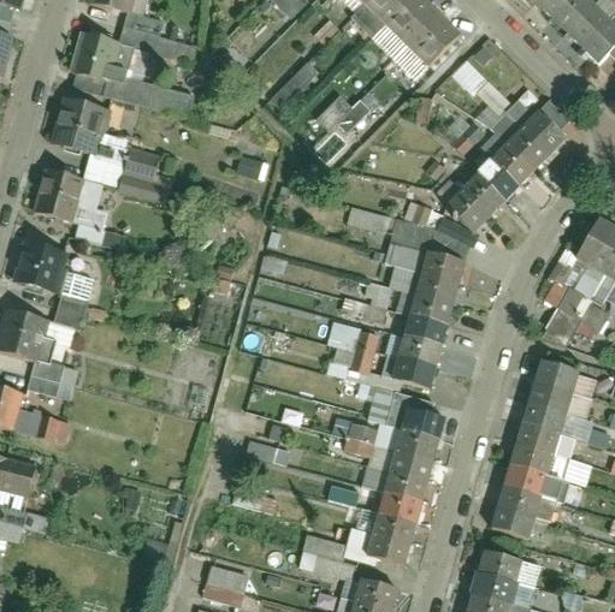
[(0,0),(0,4),(30,12),(33,0),(0,0)]
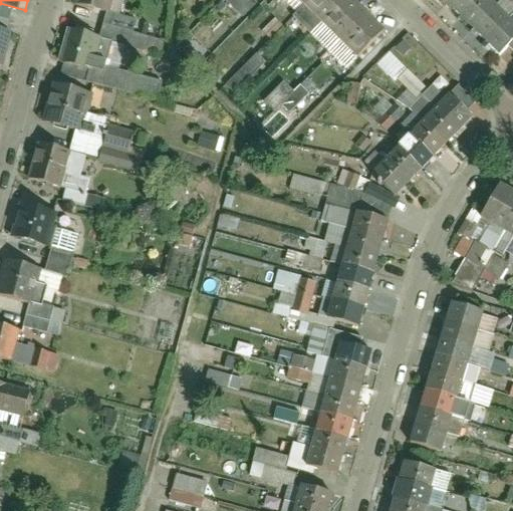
[(227,0),(242,15),(256,1),(255,0),(227,0)]
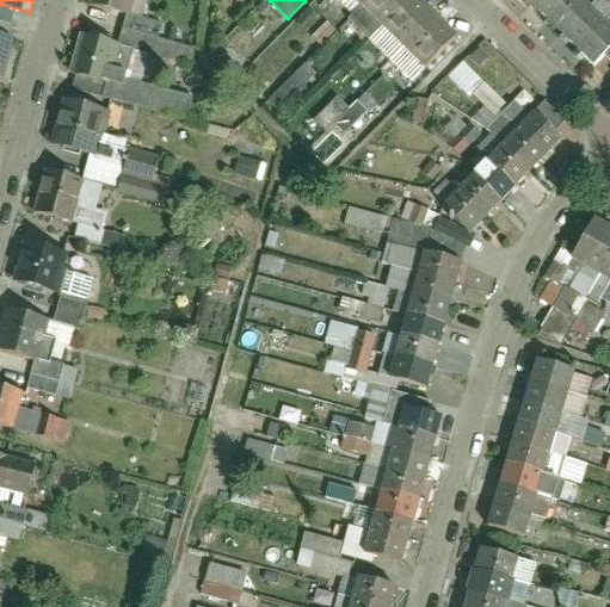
[(458,28),(430,0),(370,0),(431,57),(458,28)]
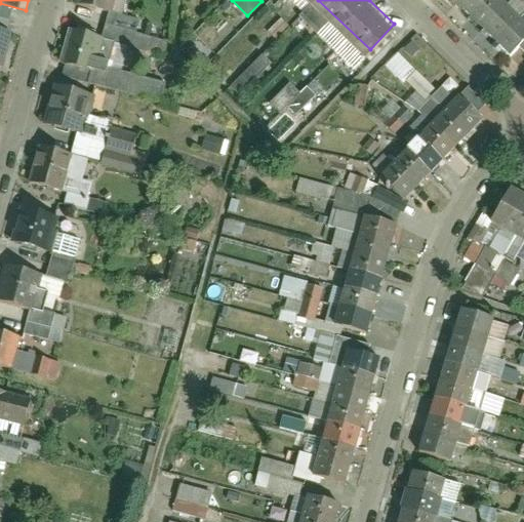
[(523,9),(514,0),(468,0),(523,52),(523,9)]
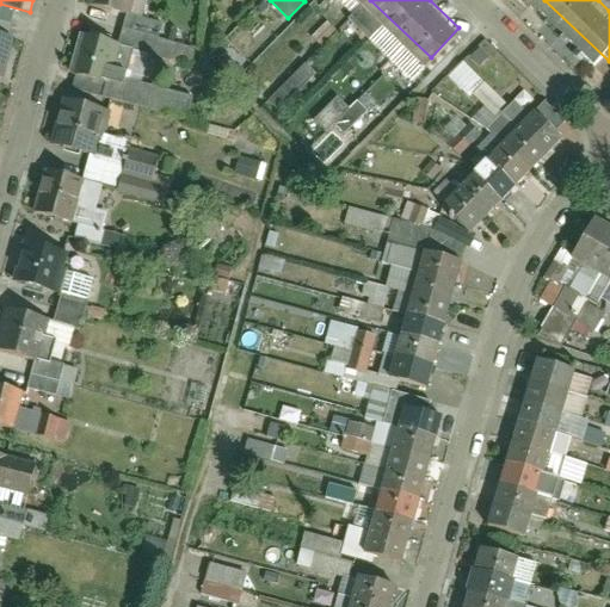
[(0,73),(4,75),(16,30),(0,25),(0,73)]
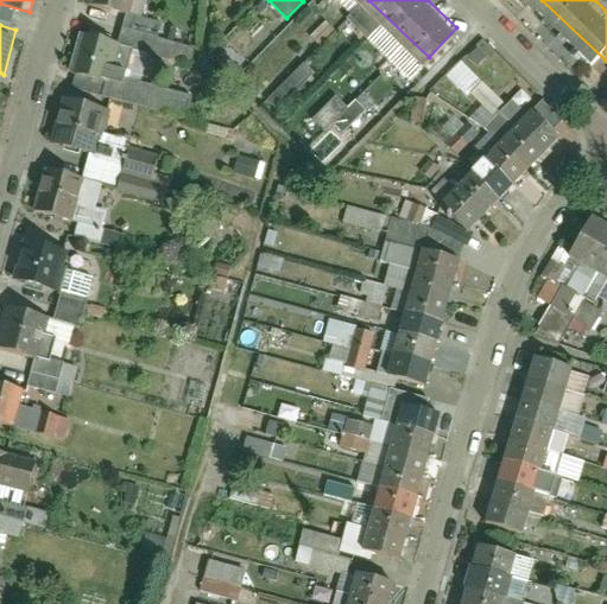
[(122,39),(87,26),(73,65),(108,78),(122,39)]
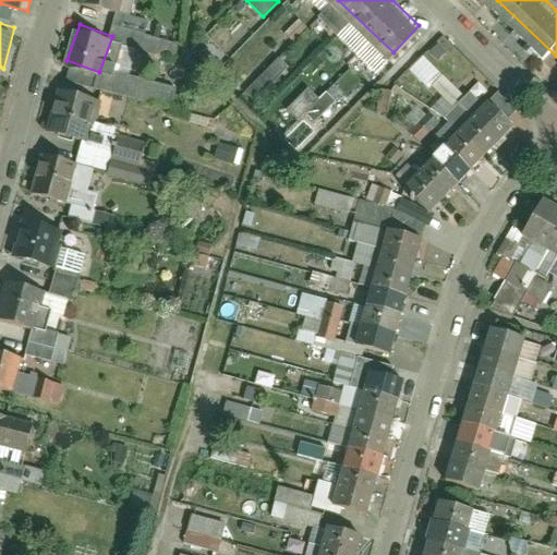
[(446,103),(458,92),(422,55),(411,65),(446,103)]
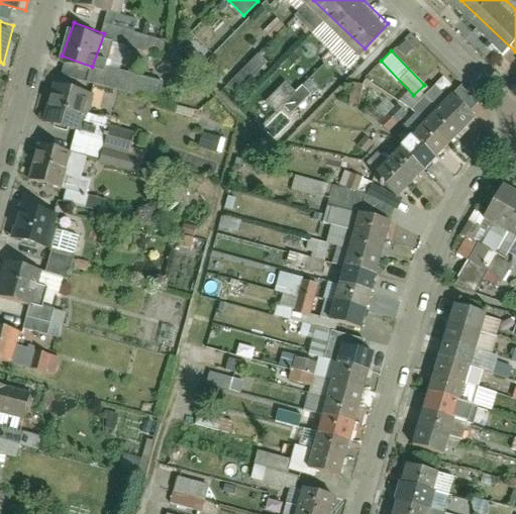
[(233,93),(267,61),(258,52),(224,84),(233,93)]
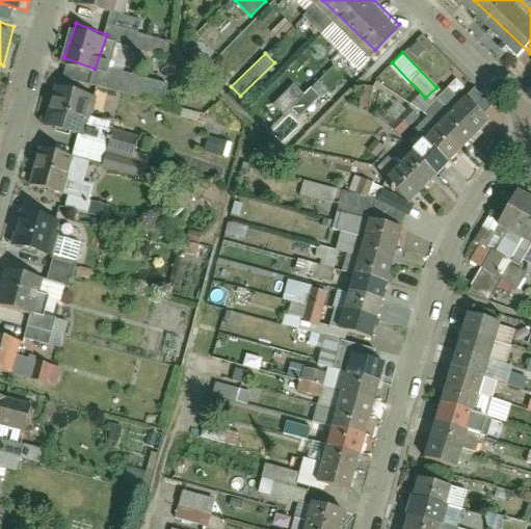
[(317,98),(296,78),(272,102),(293,123),(317,98)]
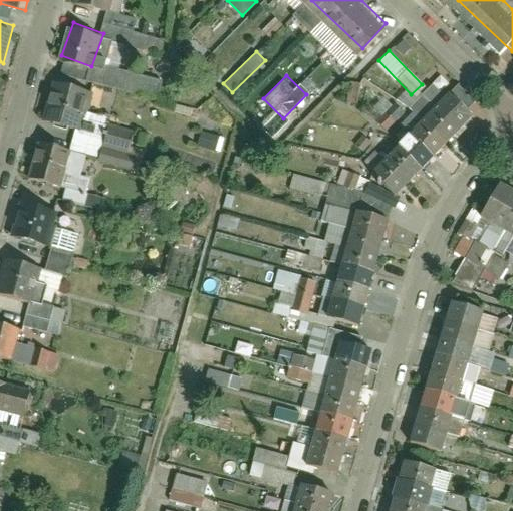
[(71,154),(143,174),(147,157),(114,148),(121,120),(85,110),(91,89),(61,80),(51,116),(76,123),(70,148),(43,140),(33,173),(64,181),(71,154)]
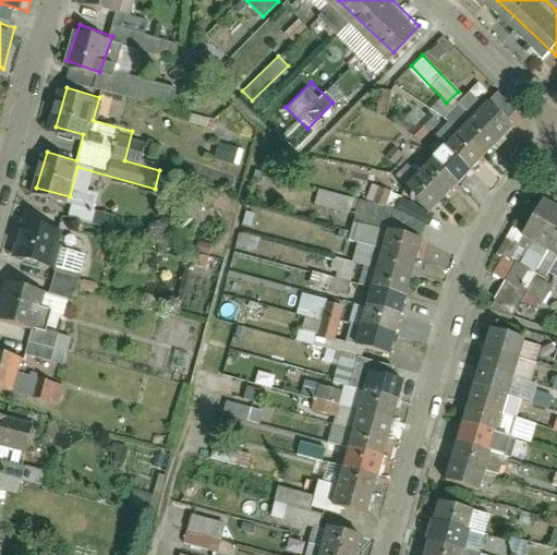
[(515,120),(486,94),(401,185),(430,212),(515,120)]
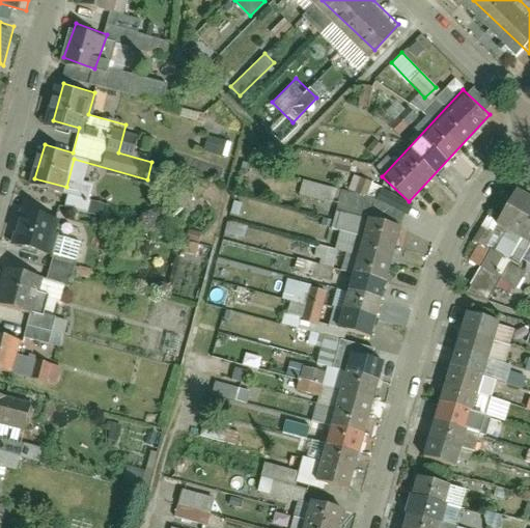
[(331,219),(364,227),(337,325),(370,334),(402,219),(356,206),(364,177),(343,172),(331,219)]
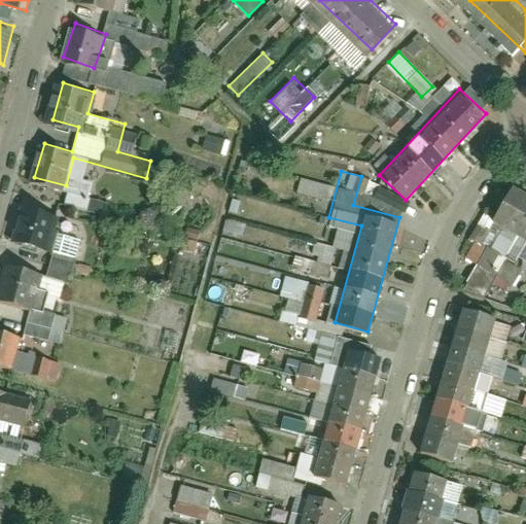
[(525,191),(512,184),(497,214),(525,229),(525,191)]
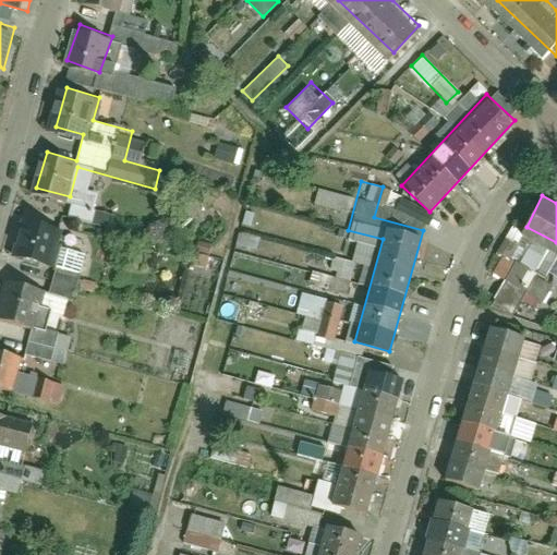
[(60,220),(26,210),(14,254),(48,264),(60,220)]
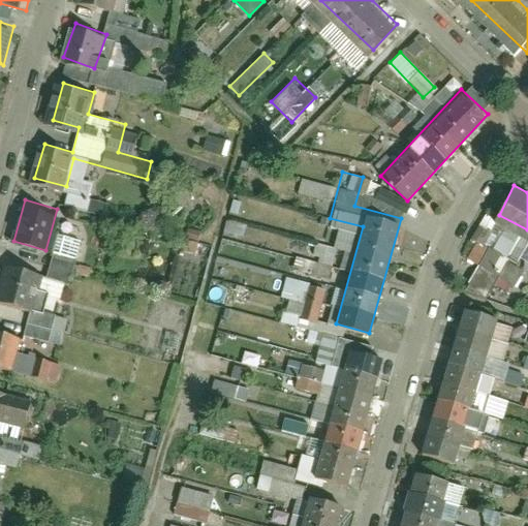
[(316,242),(313,257),(333,261),(336,246),(316,242)]
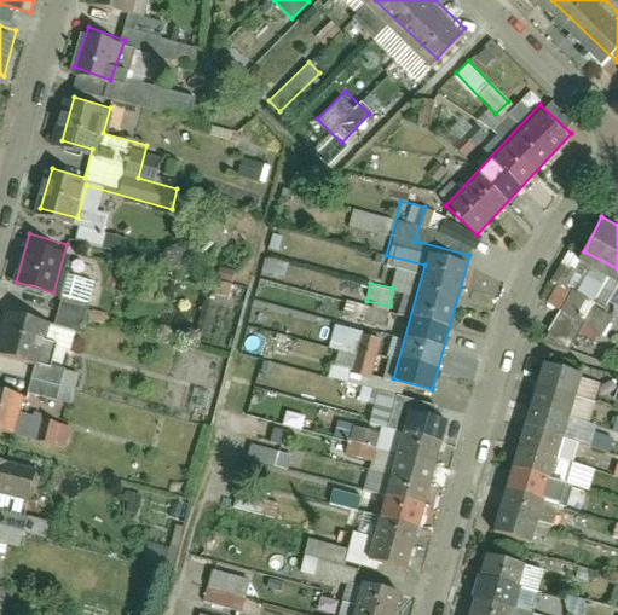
[(51,315),(16,306),(4,348),(39,359),(51,315)]
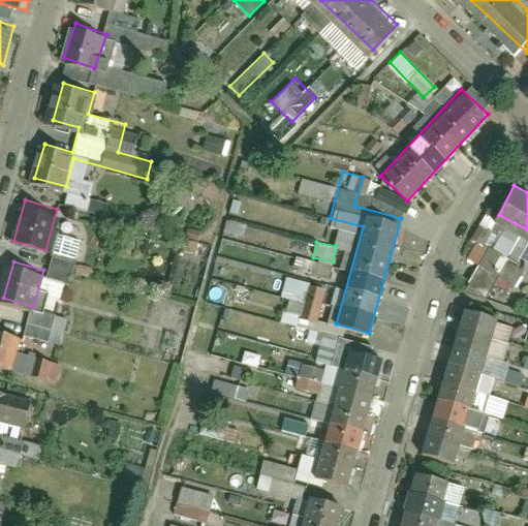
[(285,299),(281,322),(307,328),(305,342),(318,344),(315,363),(331,365),(336,335),(316,331),(324,285),(285,278),(281,298),(285,299)]
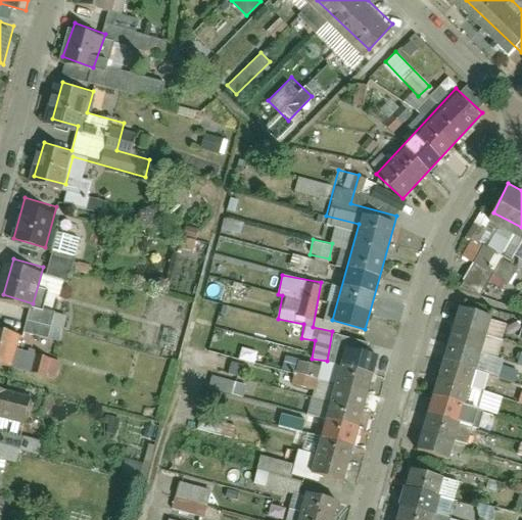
[(490,314),(457,304),(416,448),(451,459),(490,314)]
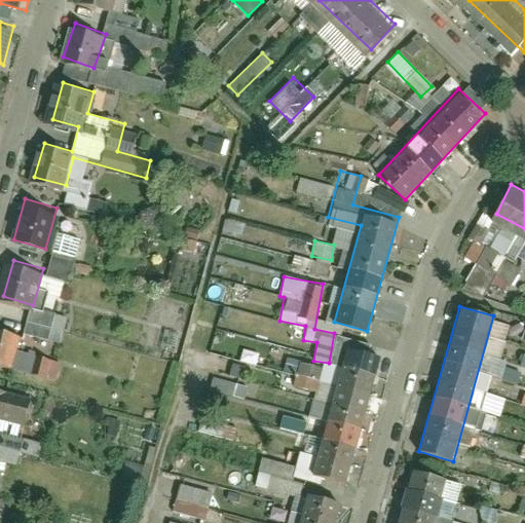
[(27,330),(0,321),(0,360),(16,366),(27,330)]
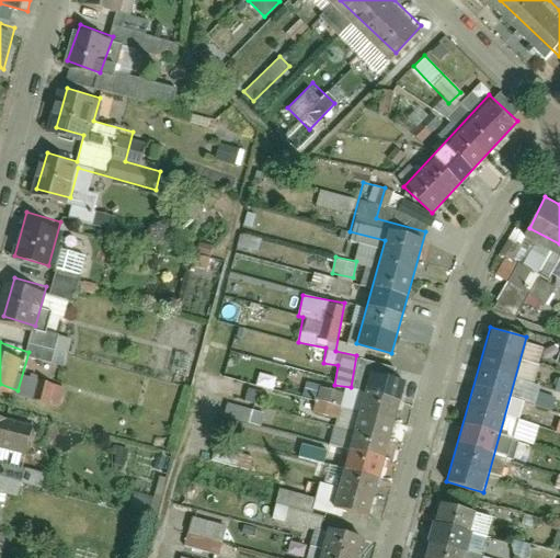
[(404,379),(369,369),(333,498),(367,508),(404,379)]
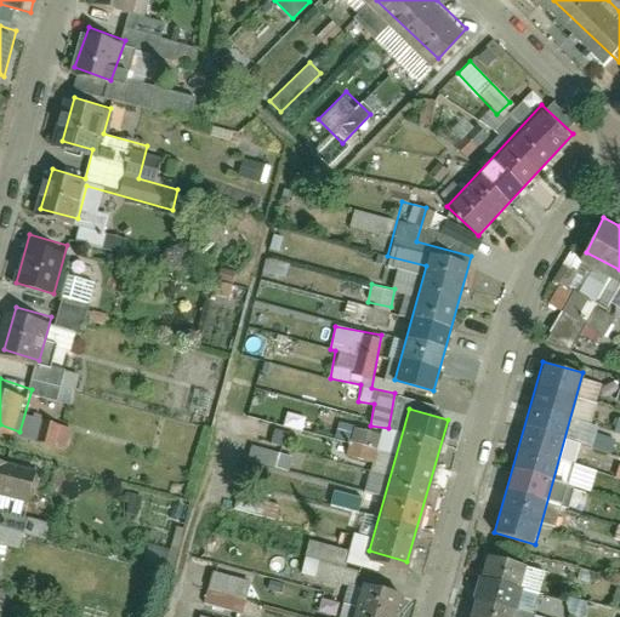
[(41,444),(68,447),(72,426),(46,421),(41,444)]
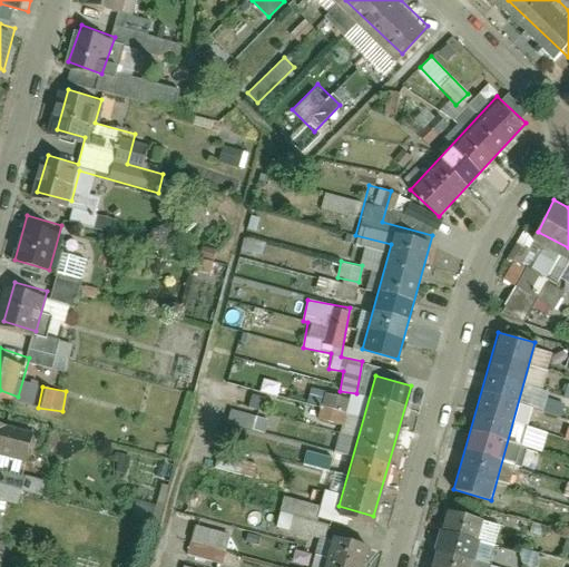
[(227,422),(265,430),(267,417),(231,409),(227,422)]
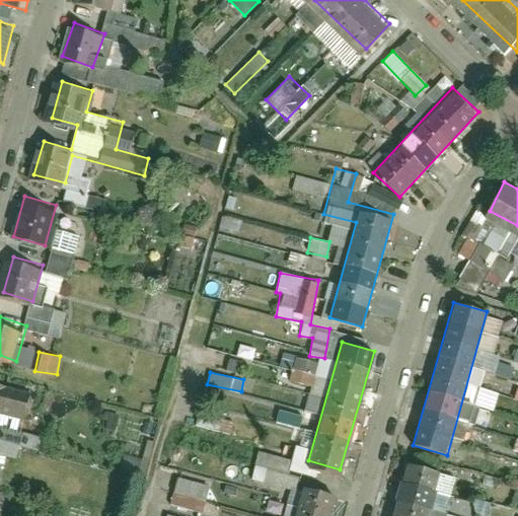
[(299,426),(302,415),(278,410),(276,421),(299,426)]
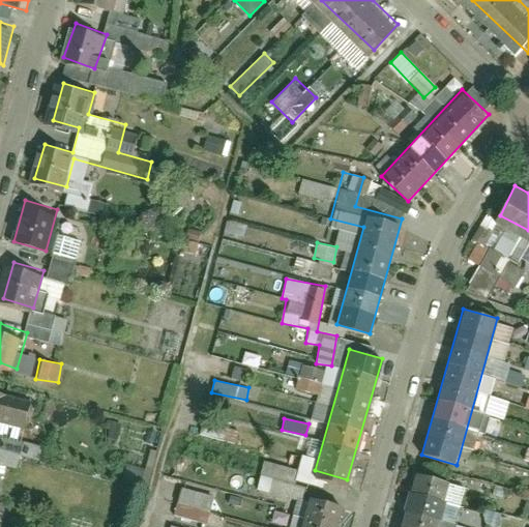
[(291,498),(298,470),(263,460),(256,488),(291,498)]
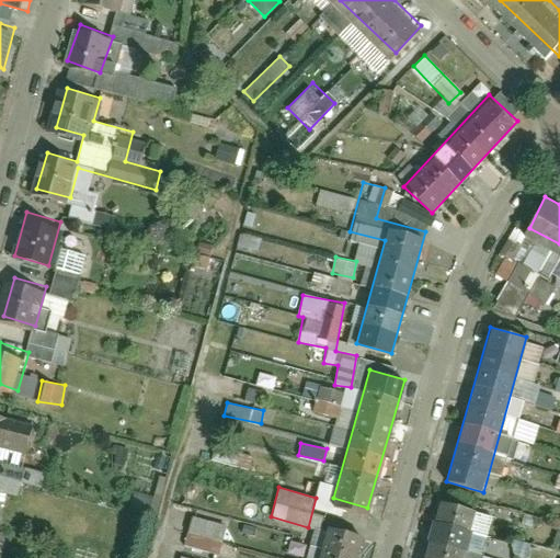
[(464,557),(478,509),(440,499),(422,557),(464,557)]
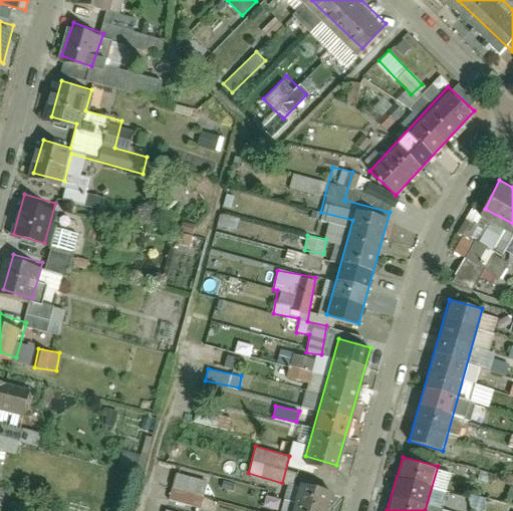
[(202,506),(209,480),(175,472),(169,498),(202,506)]
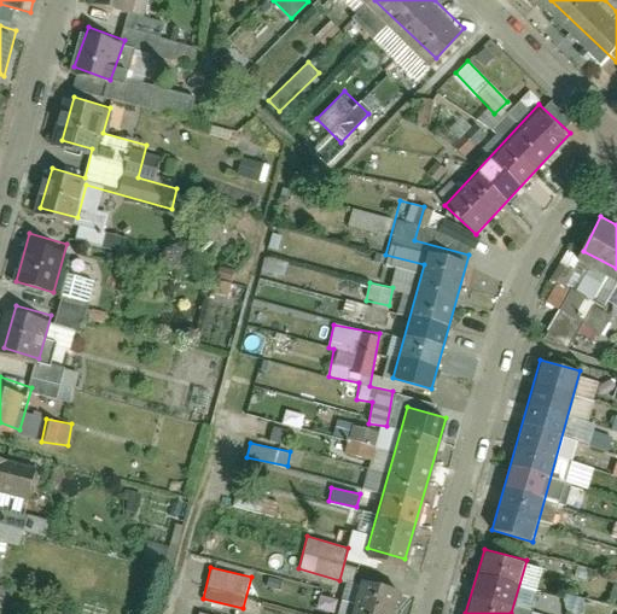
[(389,613),(396,591),(359,580),(349,613),(389,613)]
